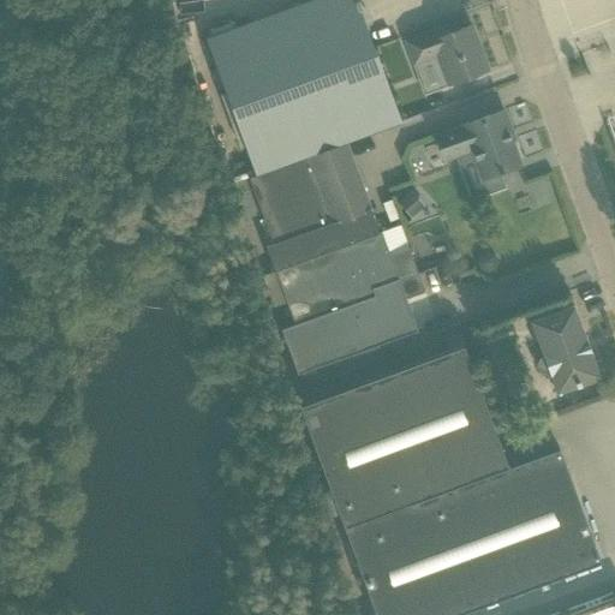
[(256,175),(347,141),(400,121),(354,0),(314,0),(206,40),(256,175)]
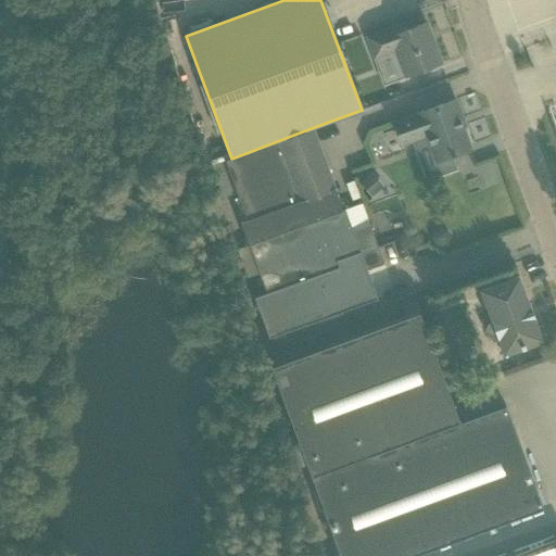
[(404,24),(366,38),(375,58),(394,50),(404,77),(441,63),(426,23),(406,30),(404,24)]
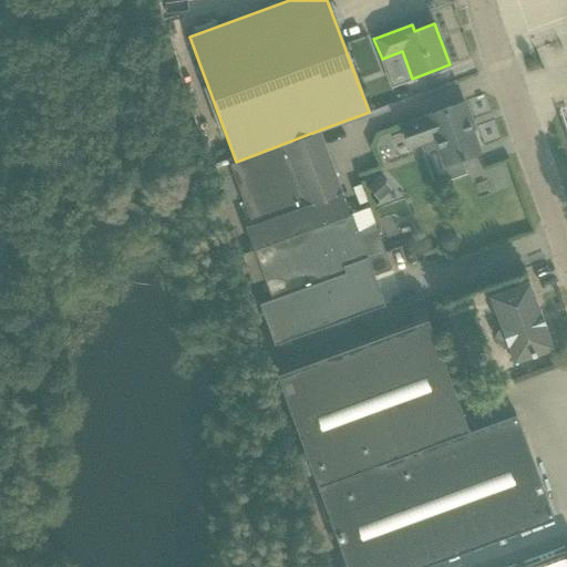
[(435,138),(445,165),(478,153),(471,131),(473,130),(464,102),(426,115),(428,117),(402,126),(410,147),(435,138)]
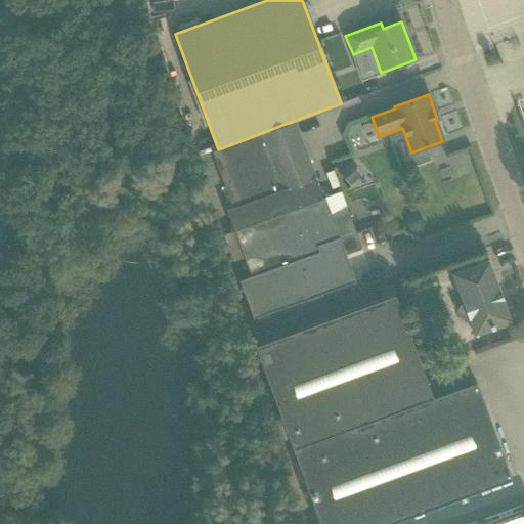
[(218,149),(212,151),(232,209),(226,211),(234,231),(324,198),(296,120),(218,149)]
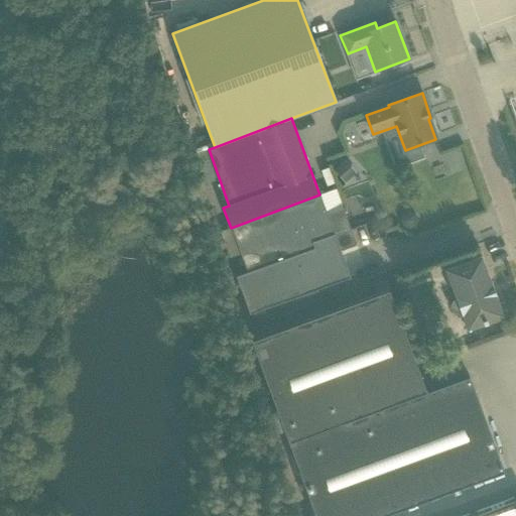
[(345,160),(334,171),(345,183),(356,172),(345,160)]
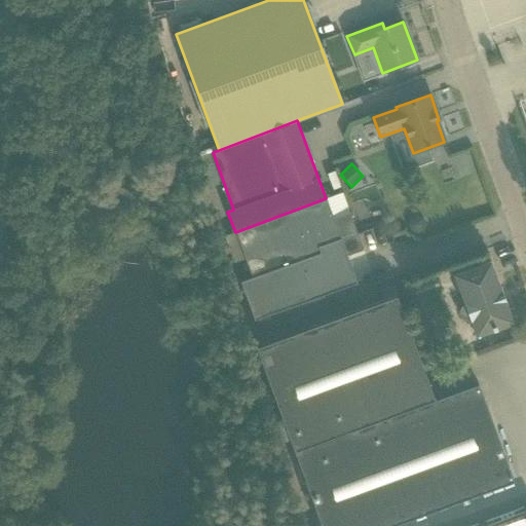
[(252,277),(239,282),(254,321),(357,284),(346,256),(363,250),(349,211),(333,217),(326,198),(235,232),(252,277)]
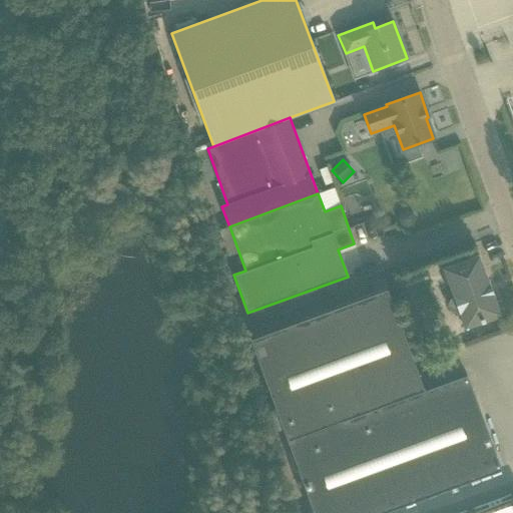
[(458,312),(464,329),(501,316),(478,254),(442,268),(453,298),(451,299),(450,300),(448,303),(448,305),(448,308),(450,310),(452,312),(454,313),(457,313),(458,312)]
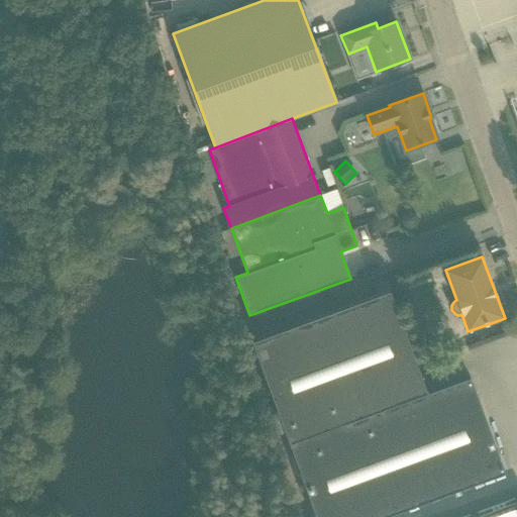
[(400,273),(386,278),(398,309),(412,303),(400,273)]
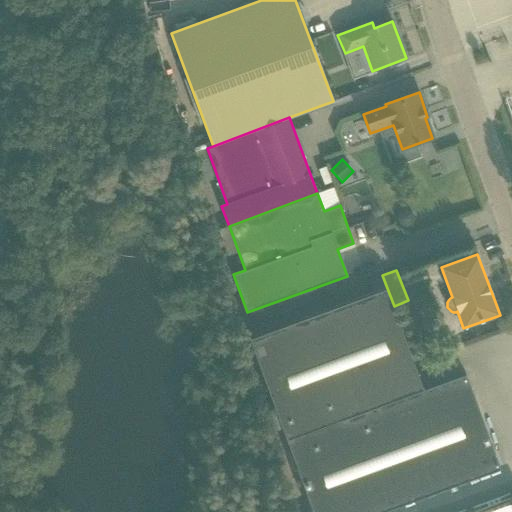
[(249,338),(313,511),(380,511),(500,468),(465,373),(422,388),(385,288),(249,338)]
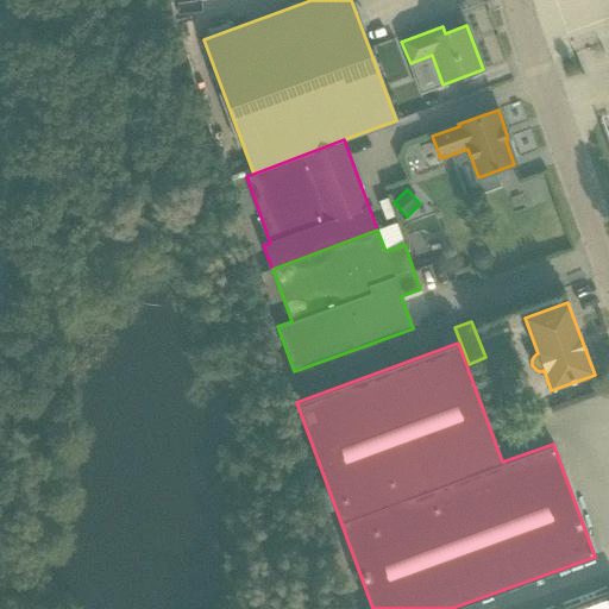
[(608,608),(608,596),(573,608),(608,608)]
